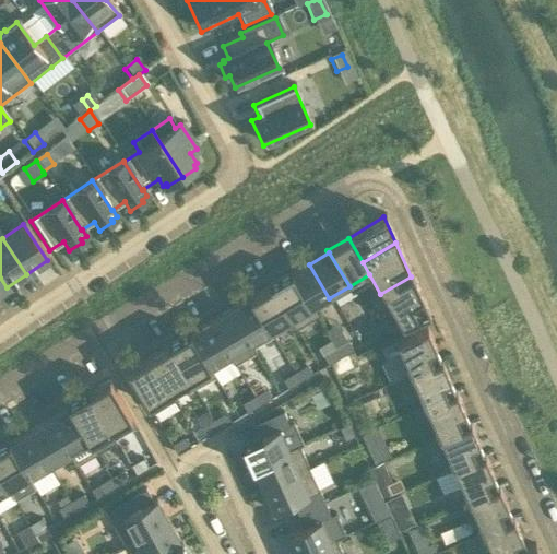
[(309,310),(329,298),(309,264),(288,277),(309,310)]
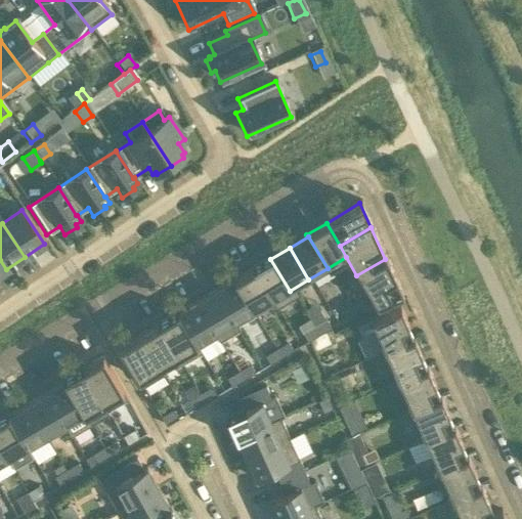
[(290,291),(270,259),(251,270),(272,306),(272,307),(274,311),(295,299),(290,291)]
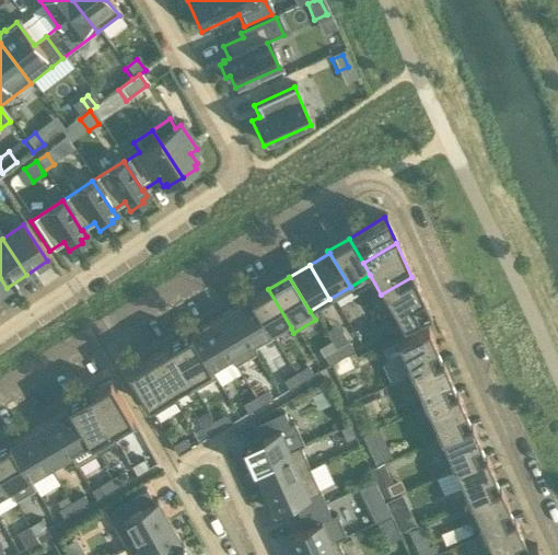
[(400,328),(429,315),(411,277),(381,295),(400,328)]
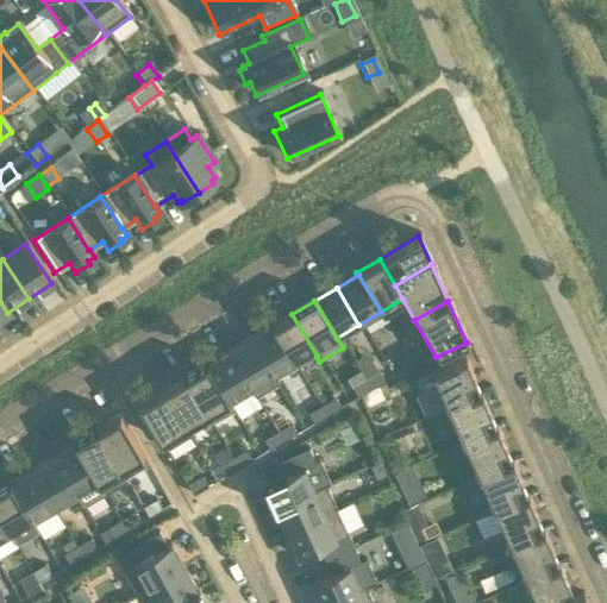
[(295,369),(317,357),(317,356),(292,314),(270,327),(295,369)]
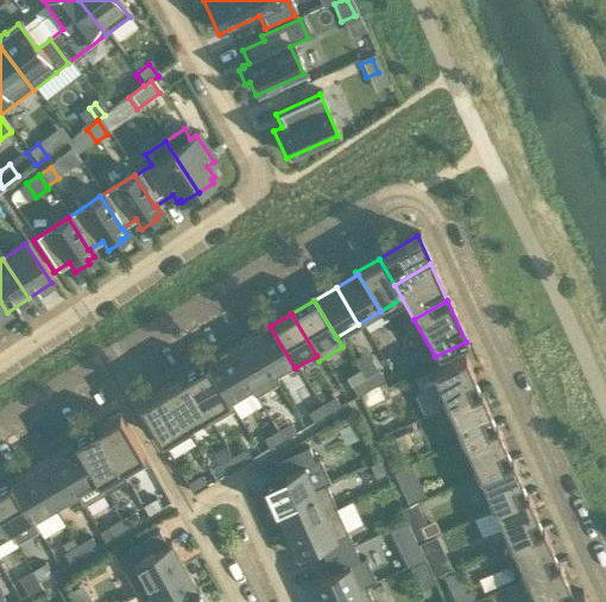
[(272,381),(273,381),(295,368),(270,327),(247,340),(272,381)]
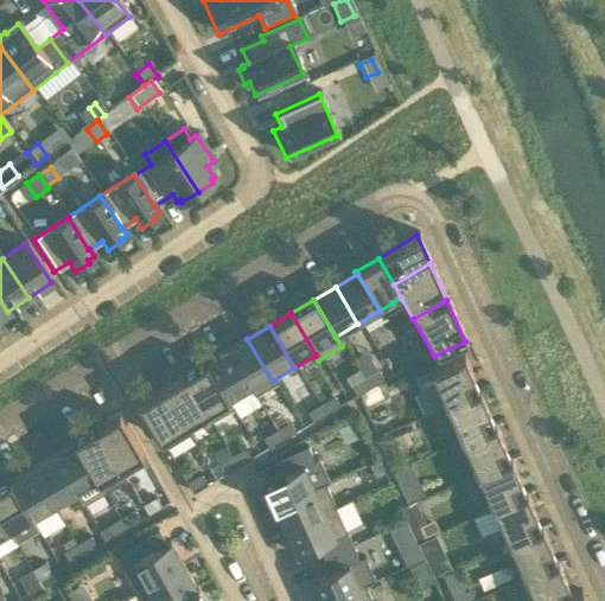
[(272,381),(247,339),(225,352),(250,394),(249,394),(253,400),(275,385),(273,381),(272,381)]
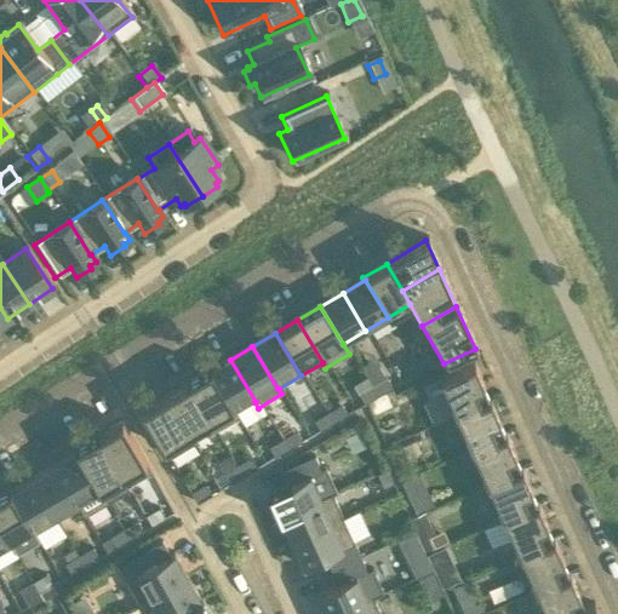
[(428,354),(415,362),(421,373),(434,365),(428,354)]
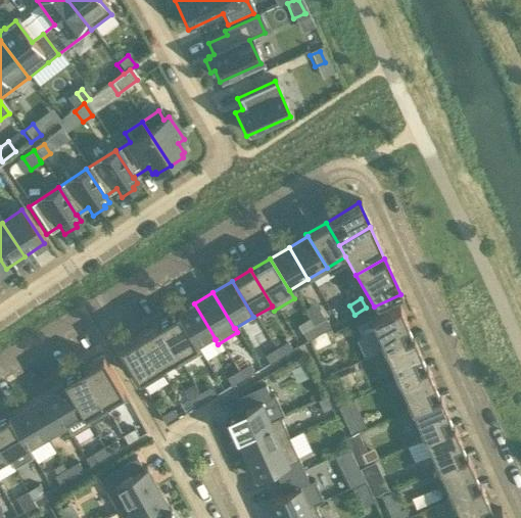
[(196,350),(197,350),(215,339),(216,339),(194,303),(175,315),(196,350)]
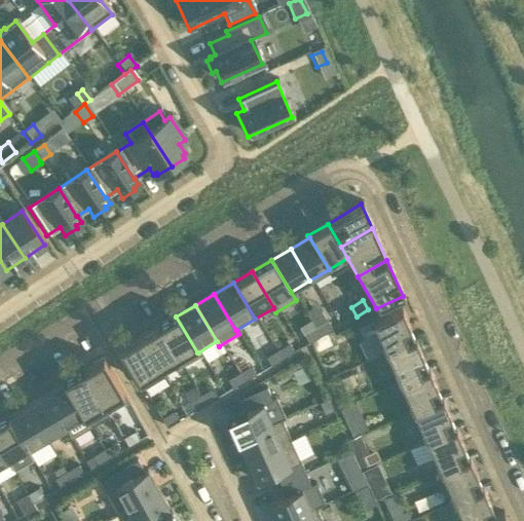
[(345,324),(357,317),(351,307),(339,314),(345,324)]
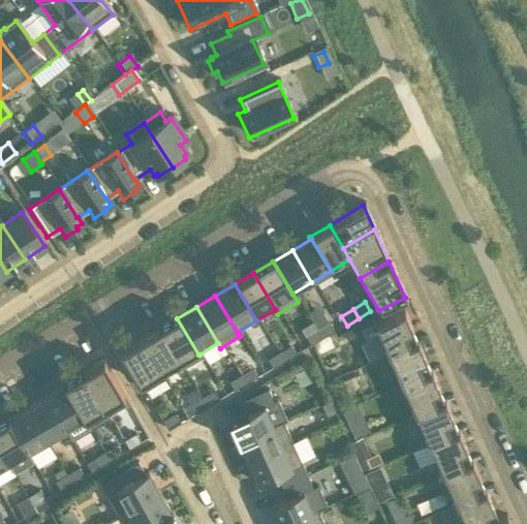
[(363,343),(358,345),(366,365),(386,356),(413,343),(413,342),(408,332),(410,331),(402,312),(373,326),(358,332),(363,343)]
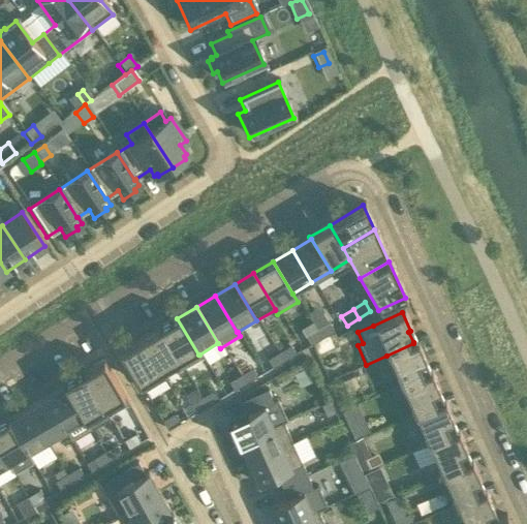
[(198,355),(177,318),(157,330),(179,366),(181,371),(202,359),(199,355),(198,355)]
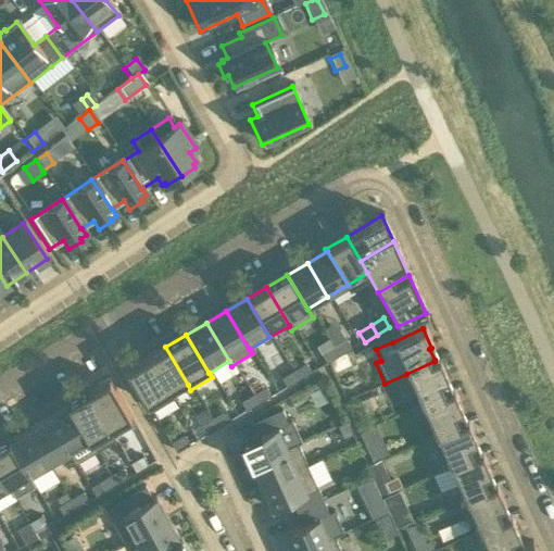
[(343,342),(331,350),(337,359),(349,352),(343,342)]
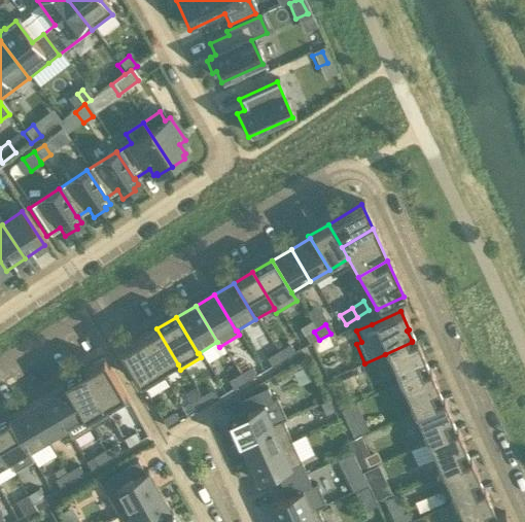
[(160,376),(178,364),(156,328),(138,340),(160,376)]
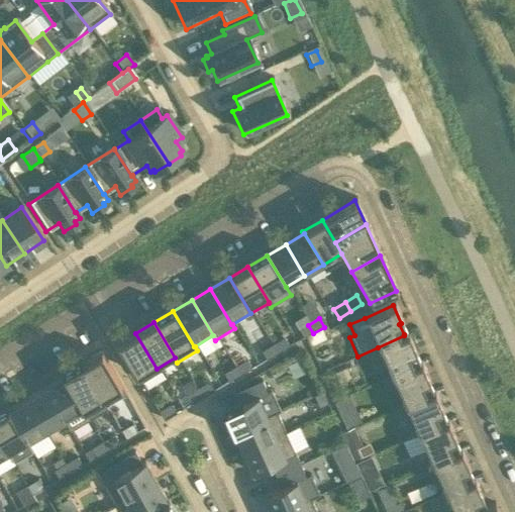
[(302,340),(313,333),(308,325),(296,331),(302,340)]
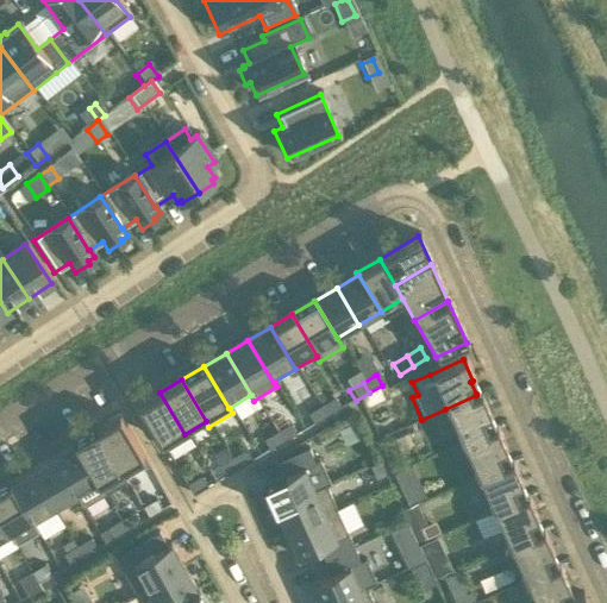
[(185,434),(160,393),(136,406),(164,453),(188,439),(185,434)]
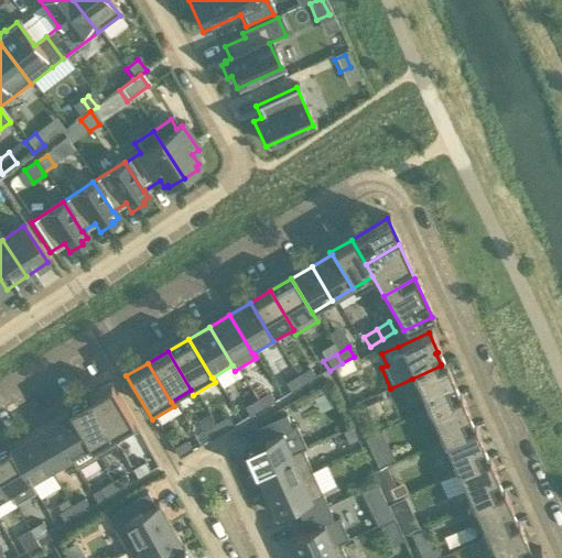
[(412,379),(428,411),(455,397),(455,396),(450,385),(452,384),(443,364),(441,364),(441,365),(412,379)]
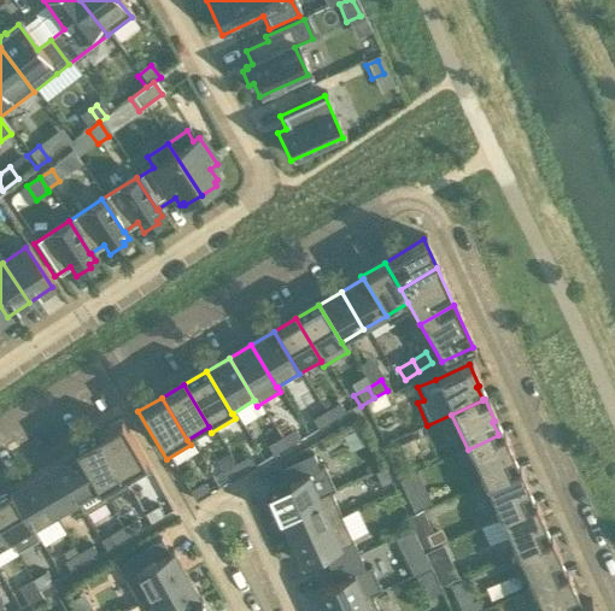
[(337,406),(323,415),(329,424),(343,417),(337,406)]
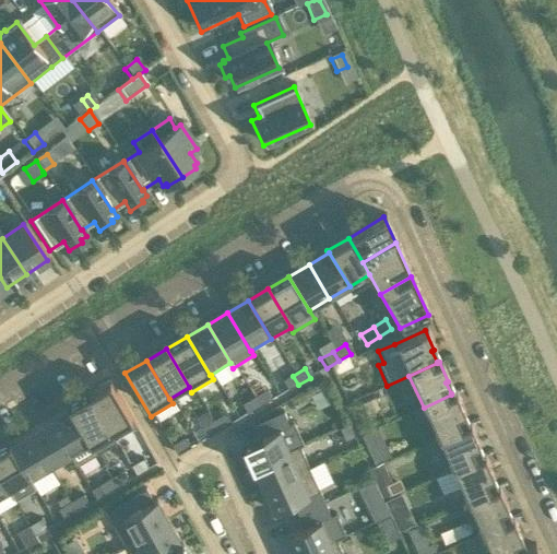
[(286,392),(298,385),(293,376),(280,382),(286,392)]
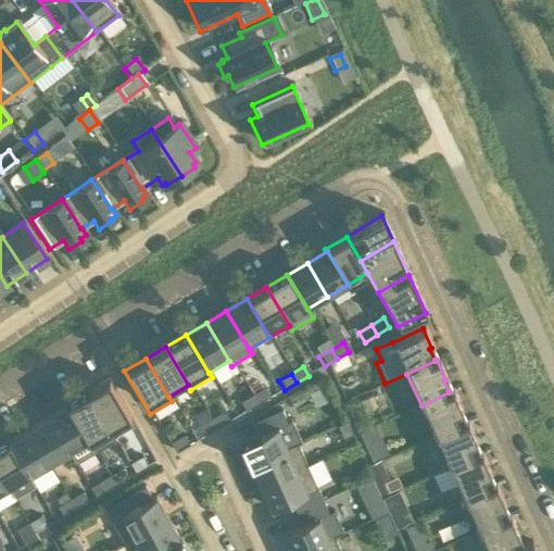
[(112,439),(134,426),(106,382),(86,393),(106,430),(112,439)]
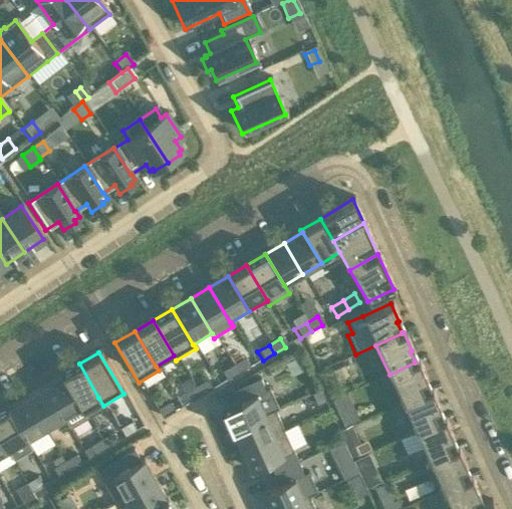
[(243,360),(231,367),(236,376),(248,369),(243,360)]
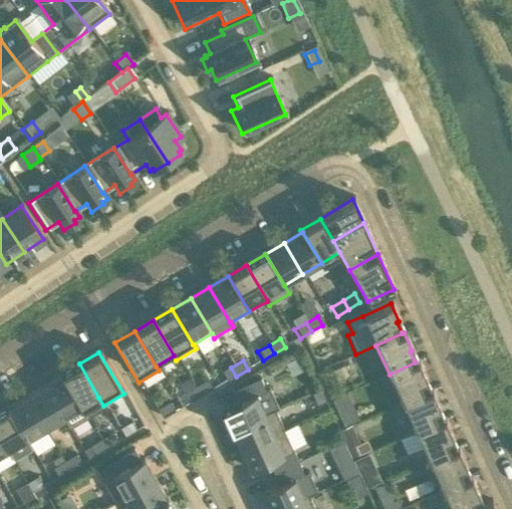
[(390,374),(403,404),(429,392),(428,391),(424,380),(426,379),(417,361),(415,361),(415,362),(390,374)]
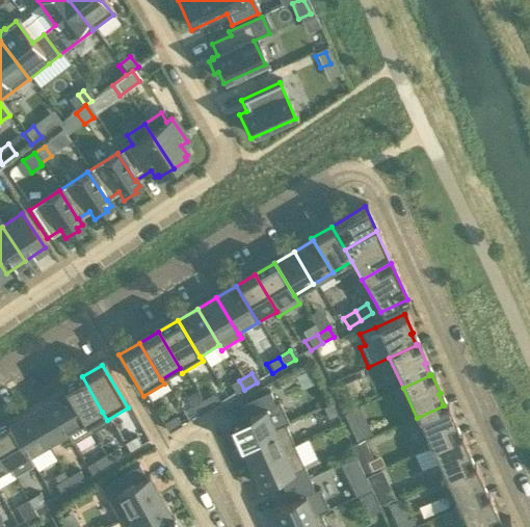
[(102,412),(82,376),(62,388),(90,436),(109,424),(107,420),(102,412)]
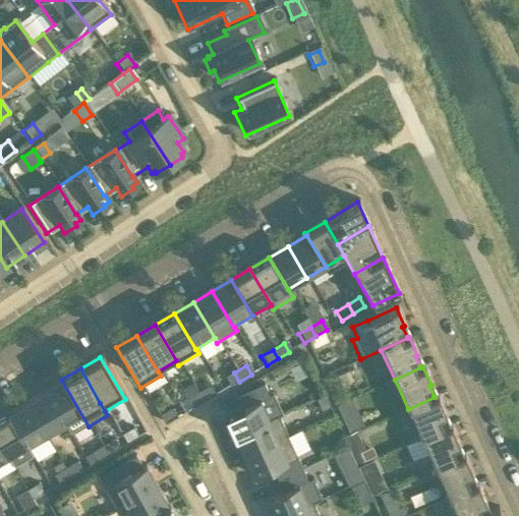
[(228,388),(239,382),(234,373),(223,380),(228,388)]
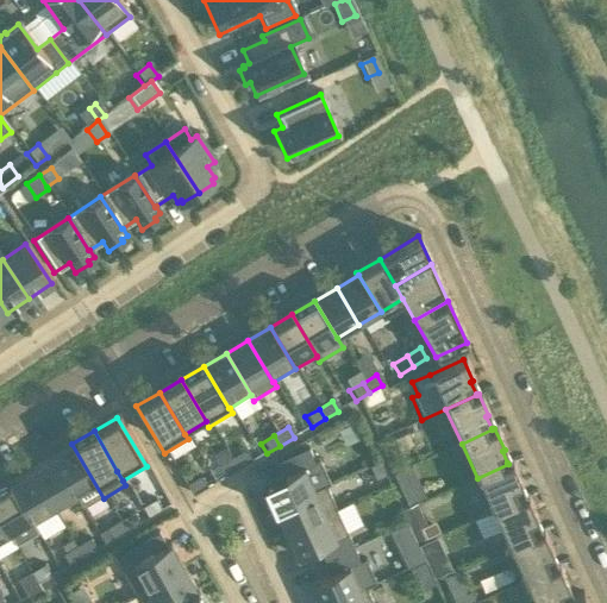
[(410,447),(410,446),(405,437),(405,435),(392,441),(396,453),(410,447)]
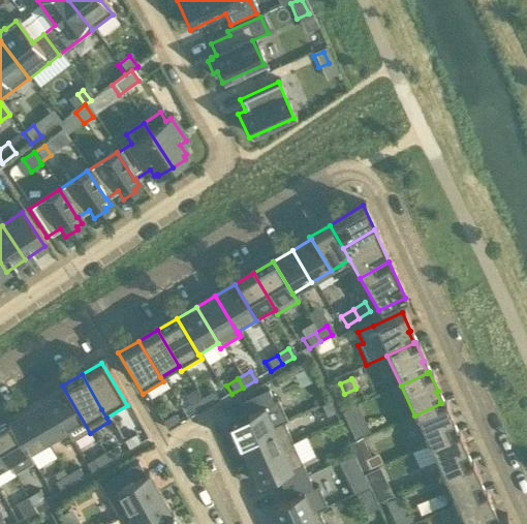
[(90,433),(62,386),(63,388),(44,399),(63,432),(64,431),(66,435),(71,443),(90,433)]
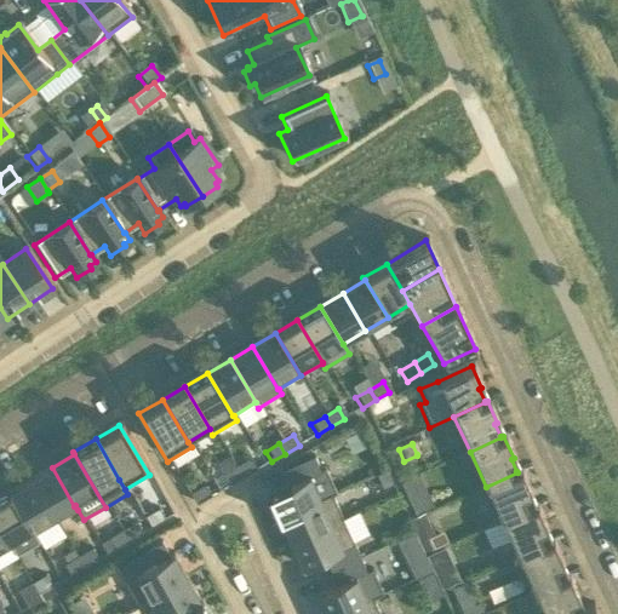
[(289,486),(267,495),(278,521),(330,498),(333,495),(324,472),(319,474),(312,458),(282,472),(289,486)]
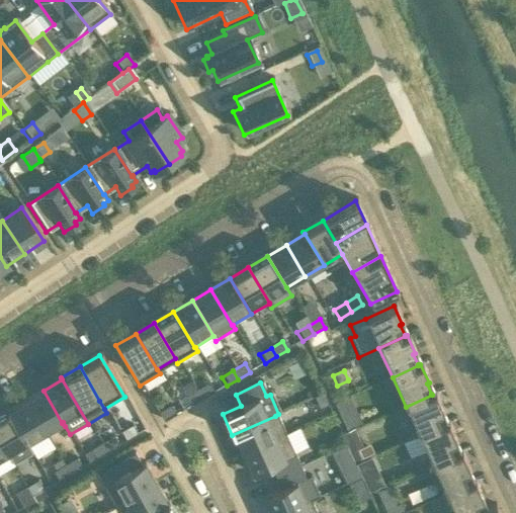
[(206,386),(195,392),(200,401),(212,394),(206,386)]
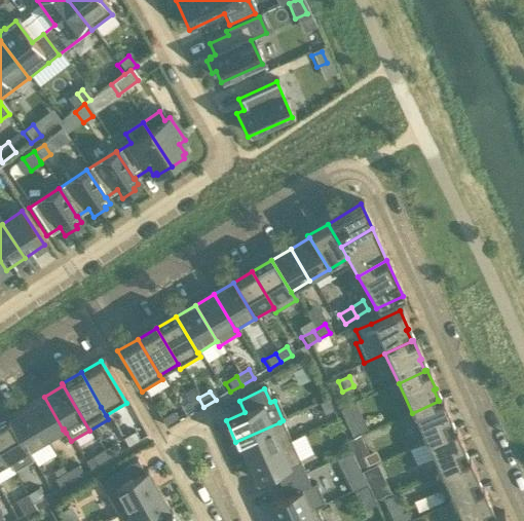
[(63,430),(44,397),(25,408),(46,445),(66,433),(64,429),(63,430)]
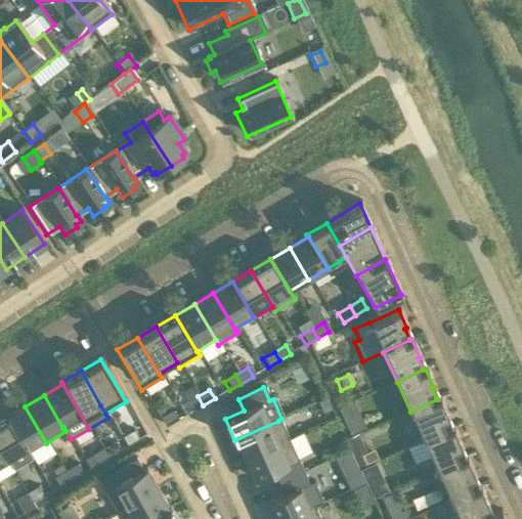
[(198,396),(186,403),(191,413),(203,405),(198,396)]
